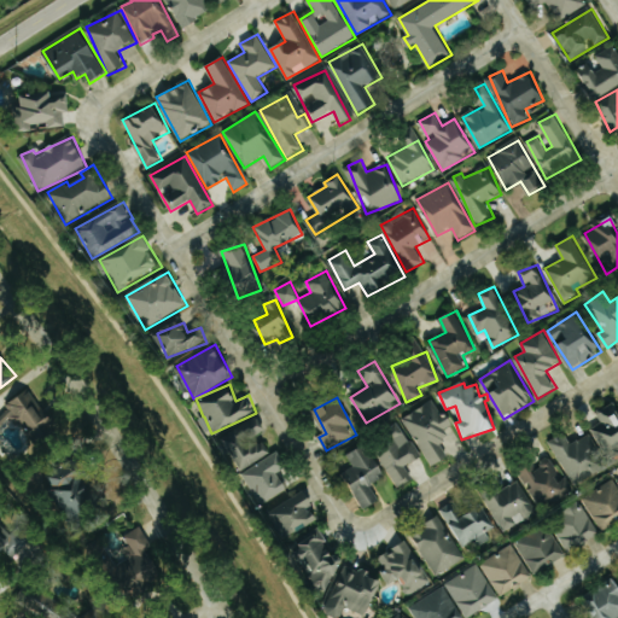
[(402,418),(432,466),(449,456),(441,442),(450,436),(445,429),(454,423),(448,412),(442,414),(432,398),(402,418)]
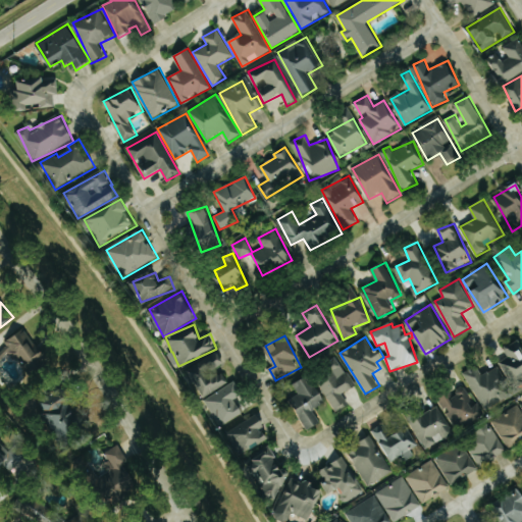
[(499,363),(514,386),(521,380),(521,344),(519,340),(505,350),(509,356),(499,363)]
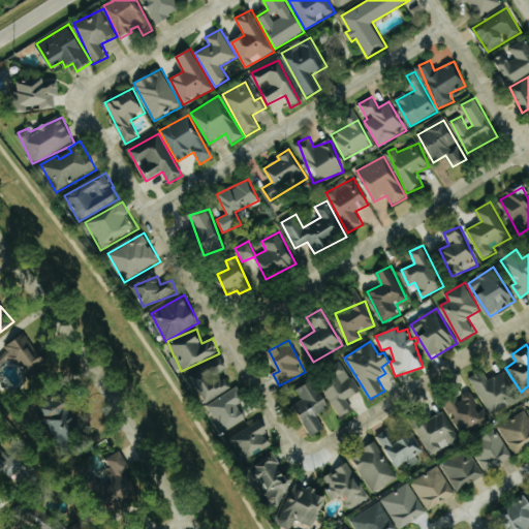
[(232,387),(223,372),(229,368),(221,354),(190,373),(208,402),(232,387)]
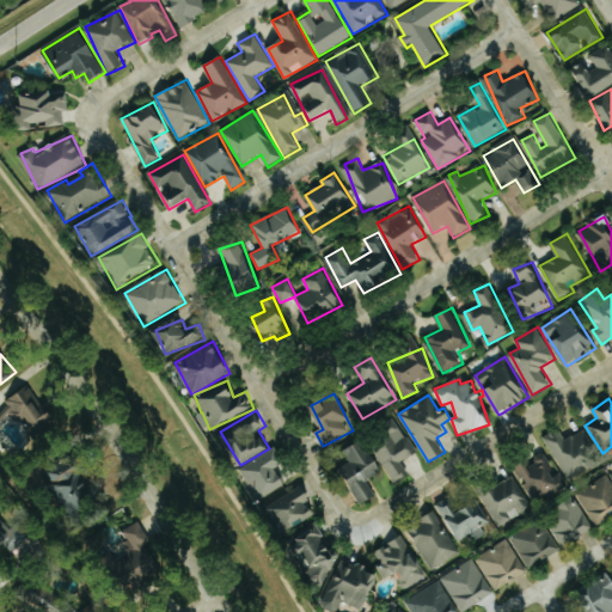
[(409,475),(402,460),(414,454),(397,418),(379,427),(385,441),(375,446),(392,483),(409,475)]
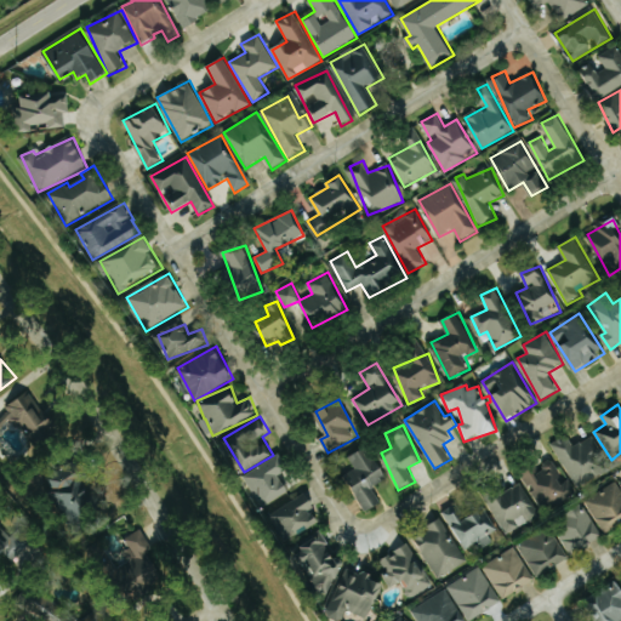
[(592,437),(574,445),(569,434),(553,442),(575,486),(609,469),(592,437)]
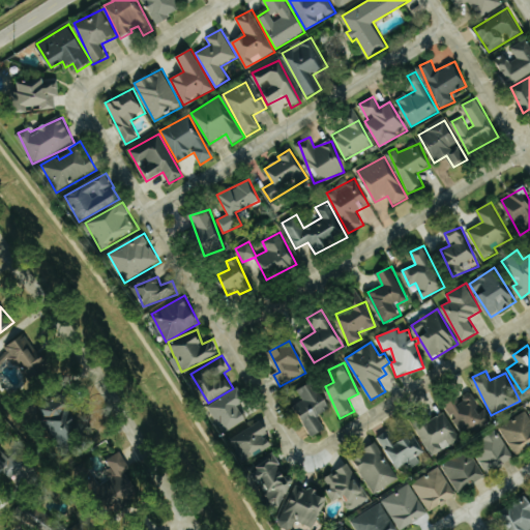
[(316,436),(327,428),(318,416),(332,406),(314,380),(299,391),(304,399),(294,406),(316,436)]
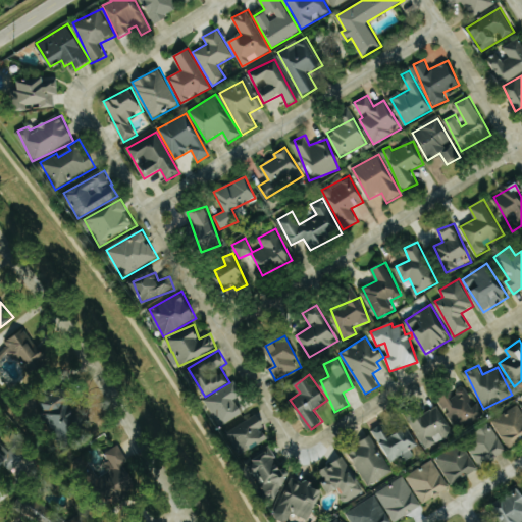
[(245,413),(237,398),(244,394),(237,381),(207,399),(222,425),(245,413)]
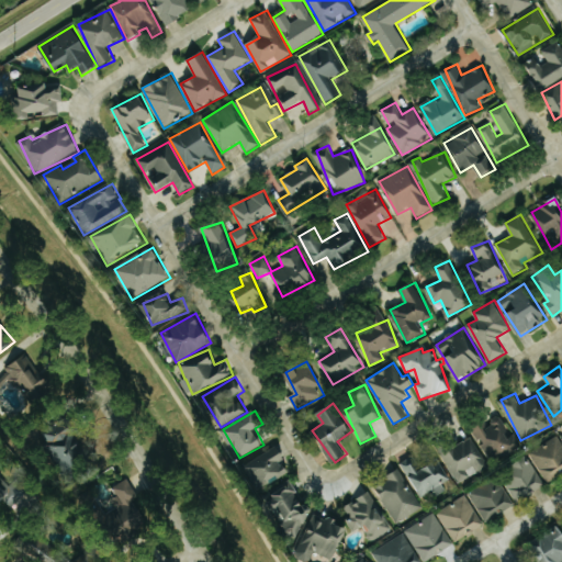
[(486,459),(514,449),(502,415),(490,419),(492,424),(475,429),(486,459)]
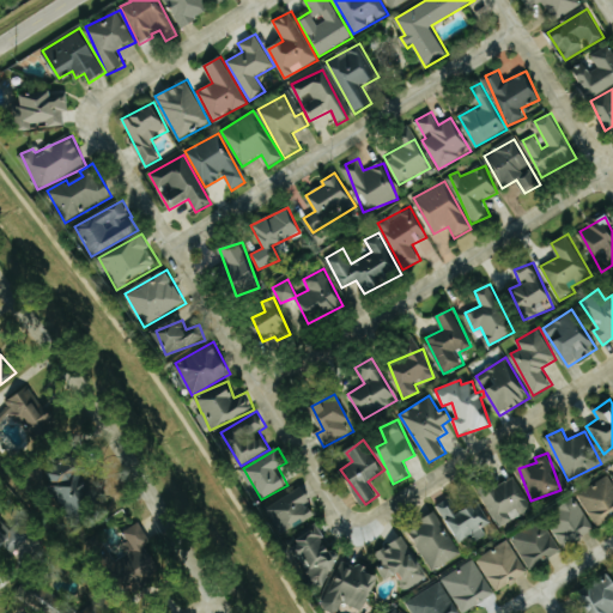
[(53,473),(62,515),(92,509),(82,455),(61,459),(65,472),(53,473)]
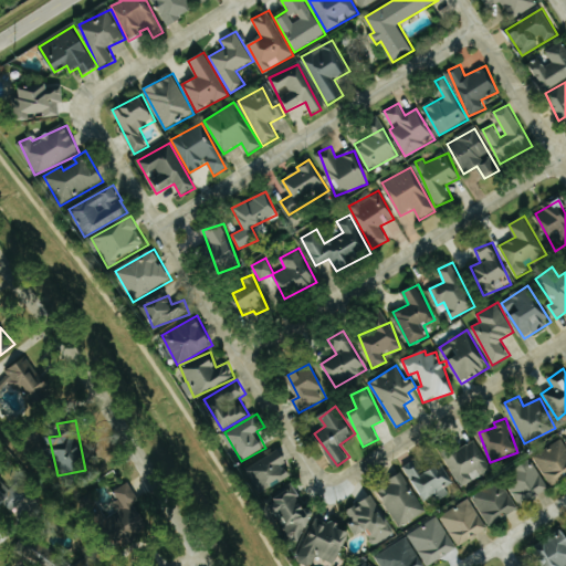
[(565,475),(565,443),(563,438),(534,456),(552,484),(565,475)]
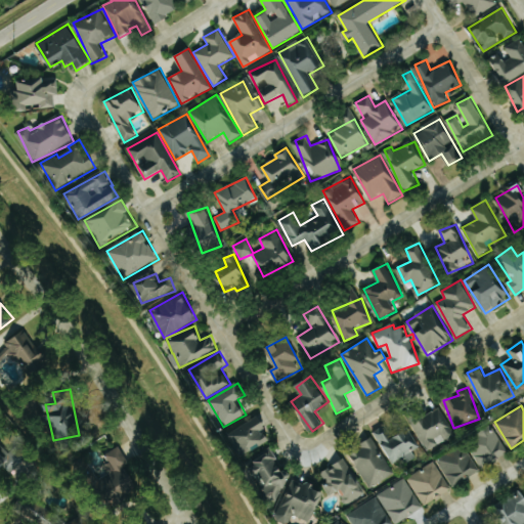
[(455,433),(439,406),(411,423),(427,450),(455,433)]
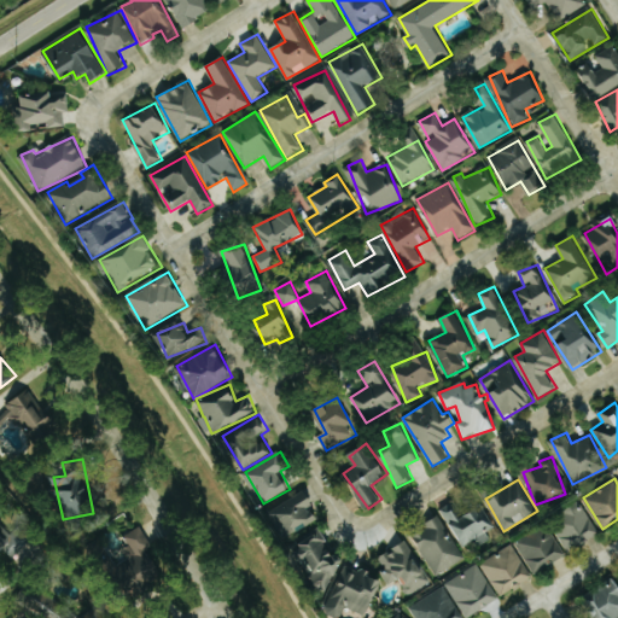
[(320,518),(313,506),(316,503),(308,489),(270,511),(287,538),(320,518)]
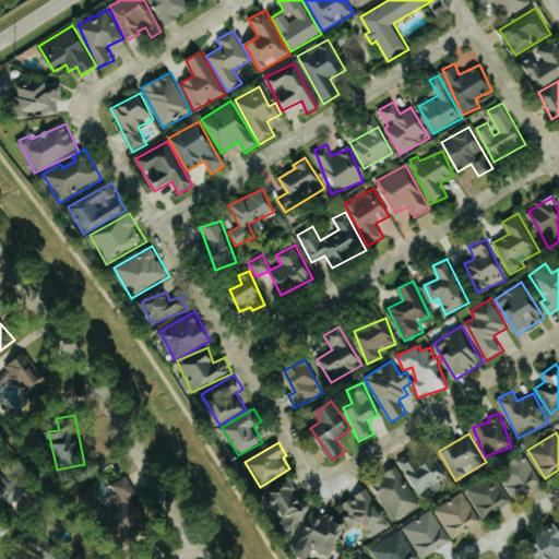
[(509,461),(513,471),(502,475),(512,497),(540,485),(527,453),(509,461)]
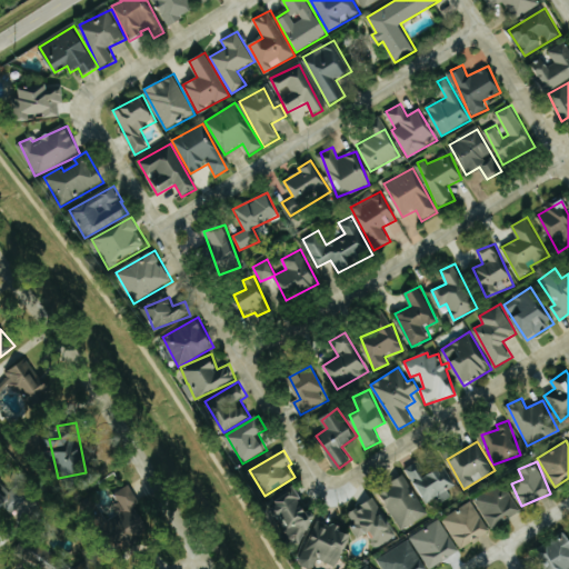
[(427,502),(455,486),(442,467),(426,477),(417,462),(406,469),(427,502)]
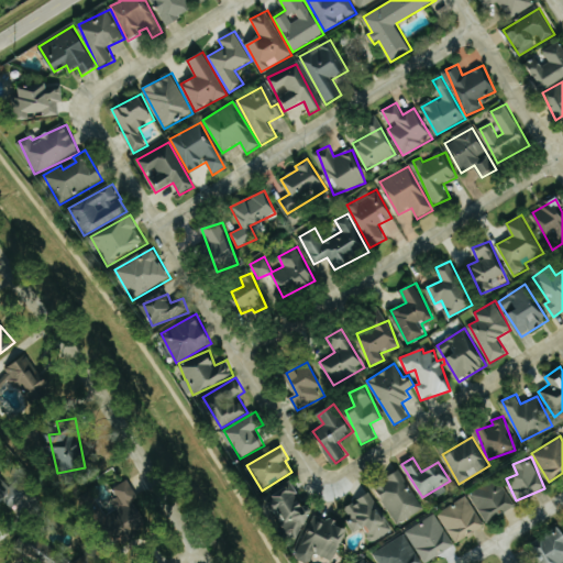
[(424,509),(399,470),(375,486),(399,525),(424,509)]
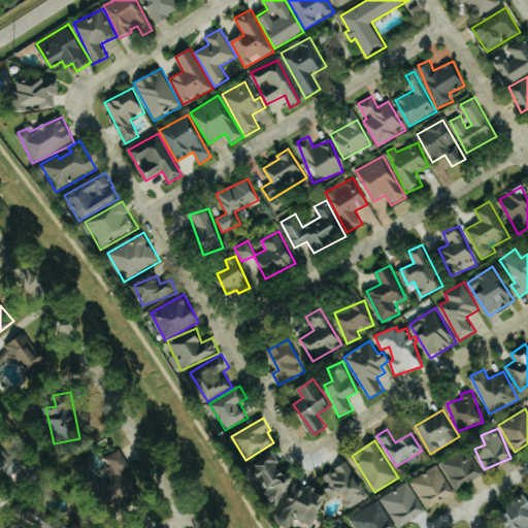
[(107,458),(112,465),(106,469),(110,476),(102,483),(117,503),(139,489),(127,469),(132,466),(121,449),(107,458)]
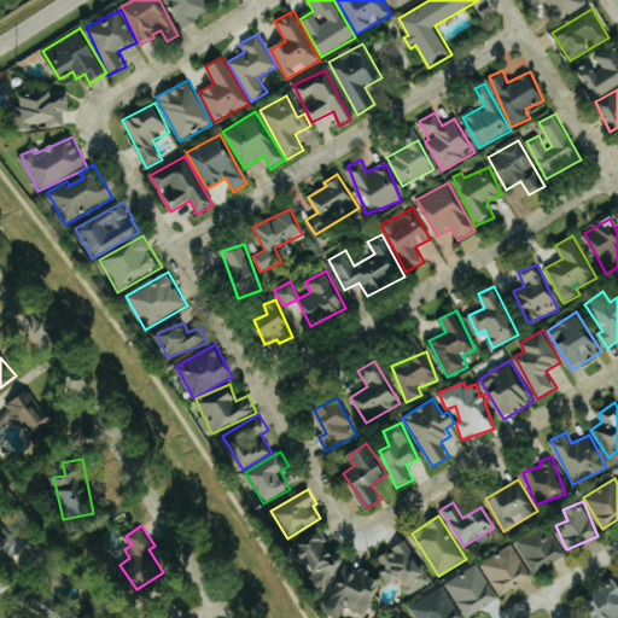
[(565,557),(549,525),(517,541),(532,572),(565,557)]
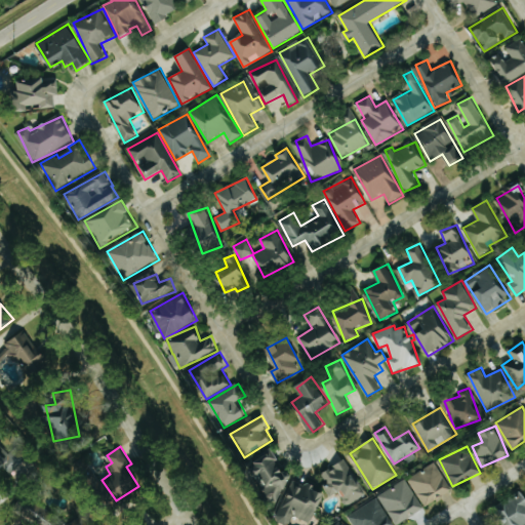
[(0,472),(5,468),(11,474),(28,459),(16,447),(7,456),(0,448),(0,472)]
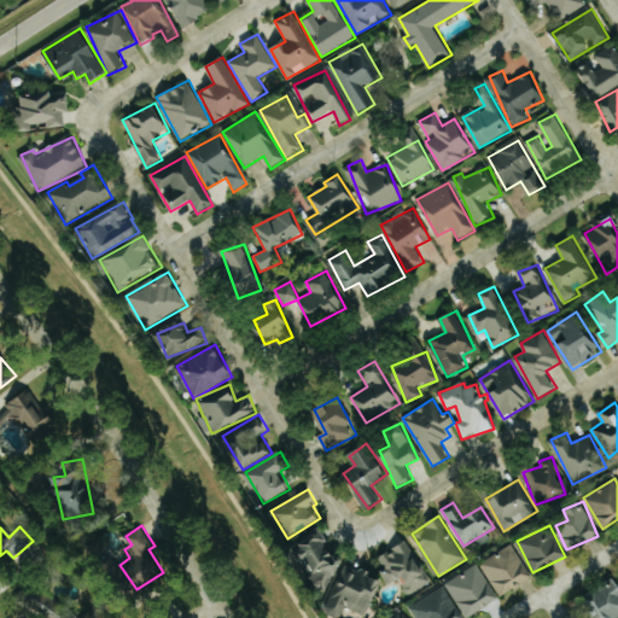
[(318,584),(344,572),(324,528),(297,541),(318,584)]
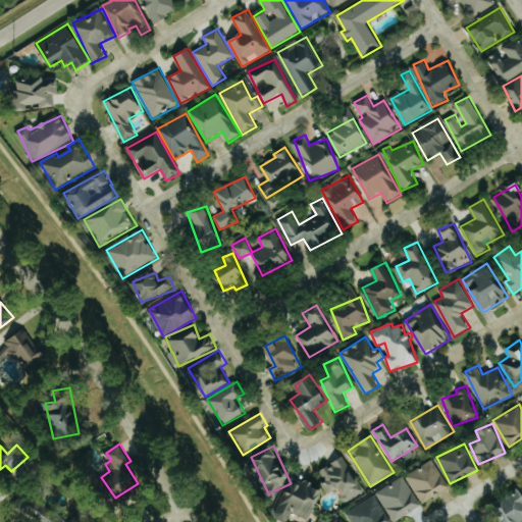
[(364,491),(344,456),(333,462),(333,463),(320,471),(325,479),(321,488),(315,486),(312,481),(307,479),(303,481),(291,477),(277,514),(281,521),(284,521),(291,519),(293,513),(308,518),(314,515),(320,498),(327,493),(330,494),(337,489),(346,503),(364,491)]
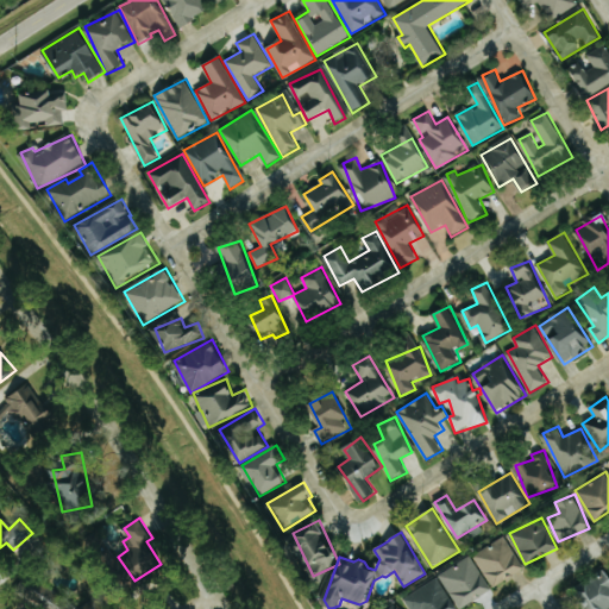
[(493,586),(525,570),(508,538),(476,556),(493,586)]
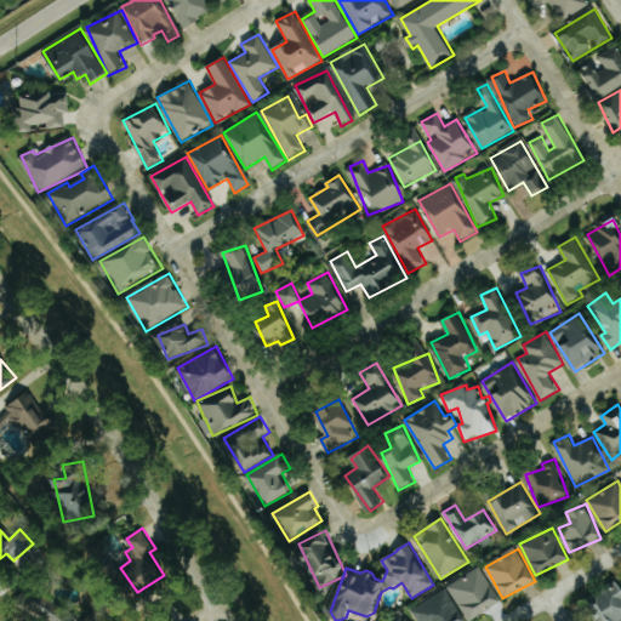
[(468,620),(501,603),(482,567),(449,585),(468,620)]
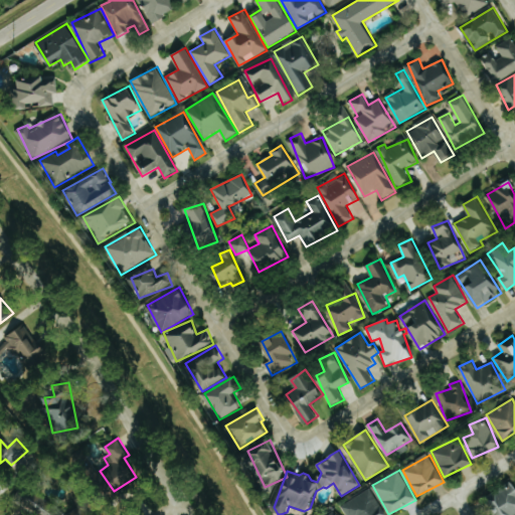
[(513,514),(514,514),(514,485),(514,483),(486,497),(494,514),(513,514)]
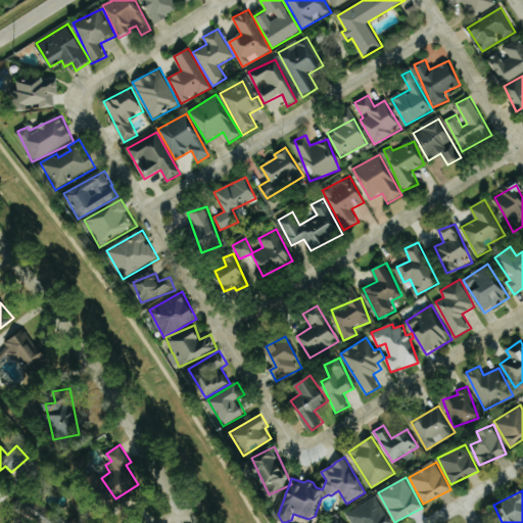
[(354,522),(392,522),(378,495),(348,512),(354,522)]
